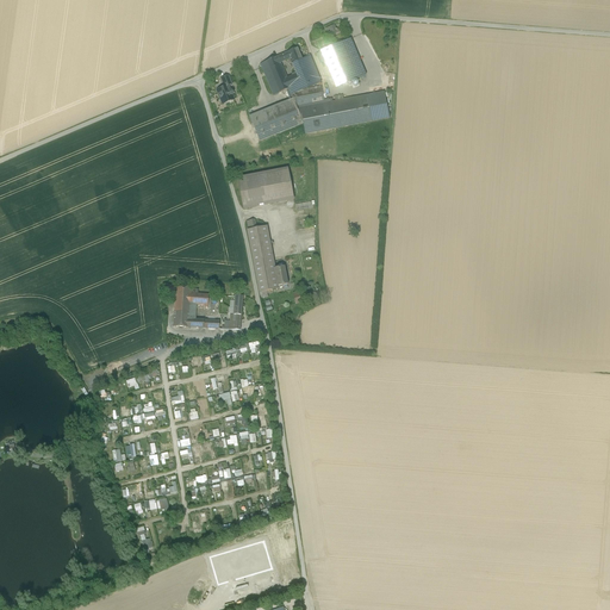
[(341,37),(337,29),(336,29),(335,25),(327,29),(330,41),(341,37)]
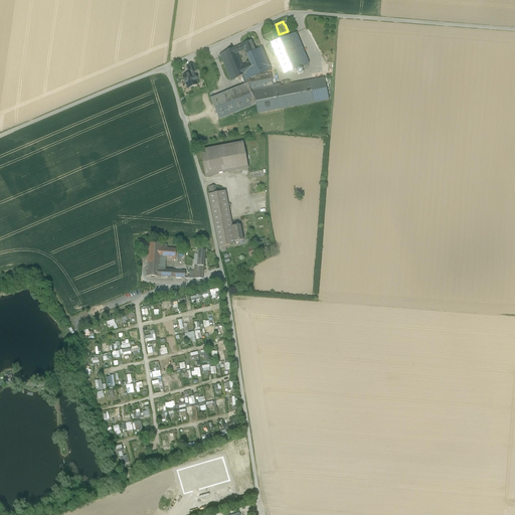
[(296,33),(271,44),(284,74),(309,64),(296,33)]
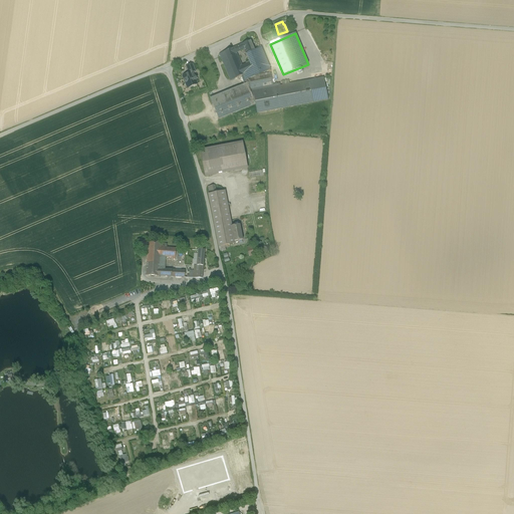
[(250,41),(242,45),(244,50),(246,55),(255,51),(254,49),(250,41)]
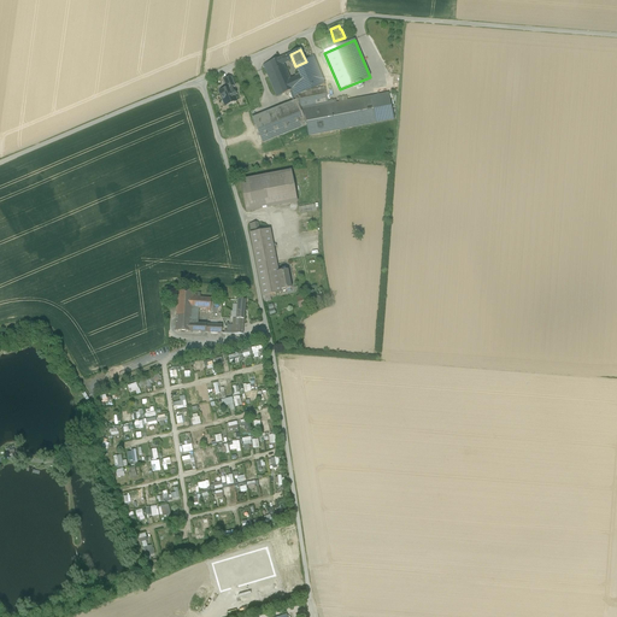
[(327,103),(324,88),(309,92),(324,84),(313,56),(305,59),(306,62),(315,82),(304,87),(293,90),(291,92),(291,94),(294,93),(297,100),(307,125),(306,125),(309,136),(393,119),(388,94),(335,104),(335,101),(327,103)]
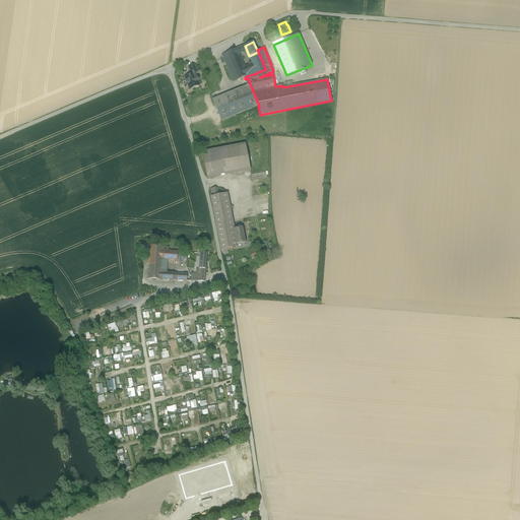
[(244,68),(238,55),(236,50),(226,53),(239,80),(245,77),(247,76),(244,68)]
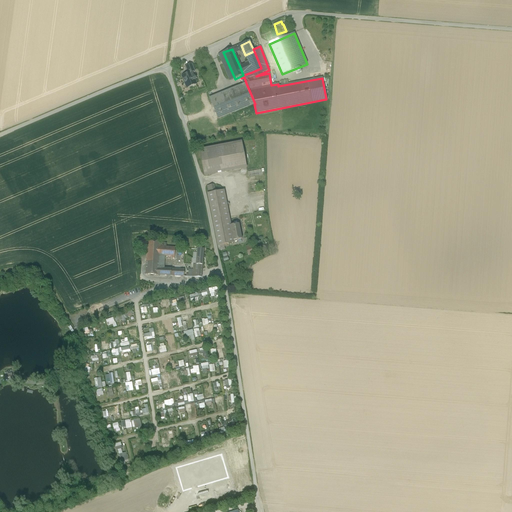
[(245,55),(248,61),(249,63),(252,72),(261,68),(254,51),(245,55)]
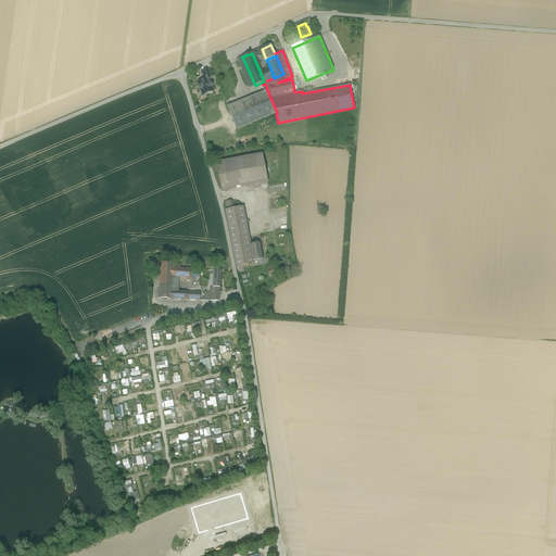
[(250,88),(255,86),(242,57),(237,59),(250,88)]
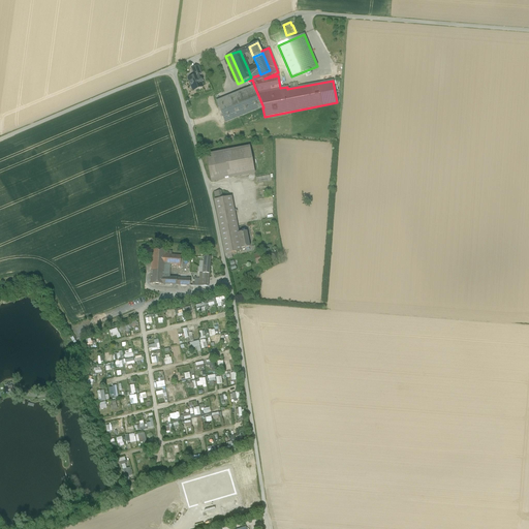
[(254,67),(248,69),(251,78),(260,74),(257,65),(254,67)]
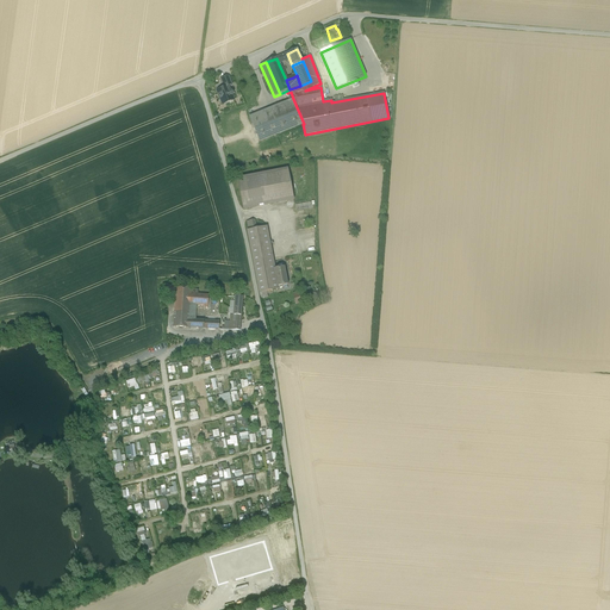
[(229,78),(219,81),(223,89),(231,86),(229,78)]
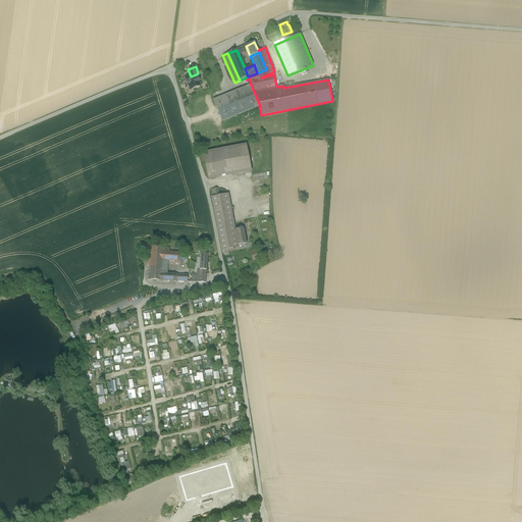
[(197,79),(195,74),(185,79),(188,87),(189,91),(193,90),(196,89),(200,87),(198,82),(200,82),(199,77),(197,79)]
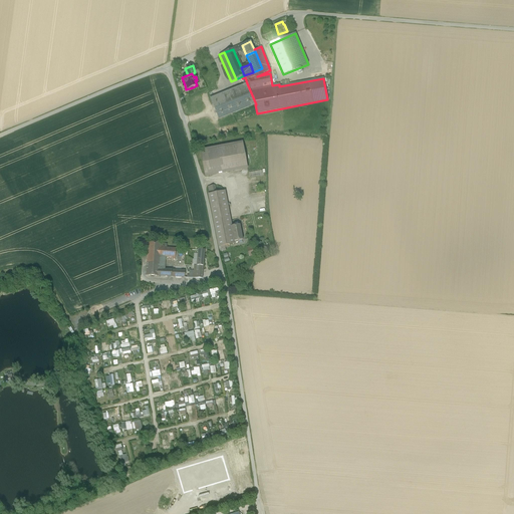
[(247,83),(211,98),(219,119),(255,104),(256,104),(247,83)]
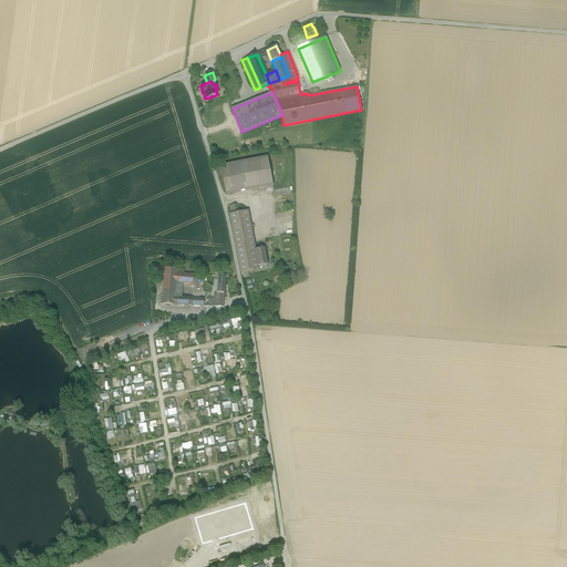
[(268,157),(219,167),(226,198),(274,189),(268,157)]
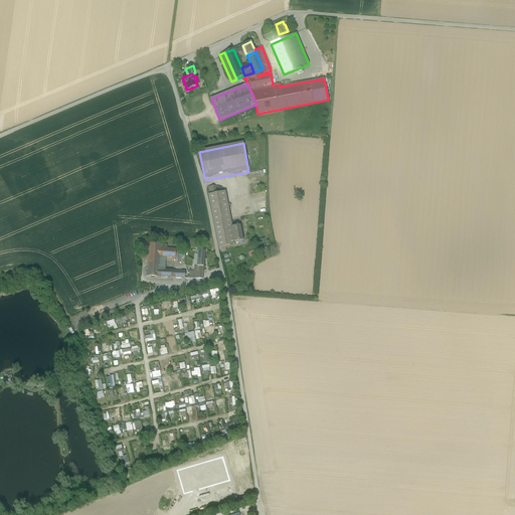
[(215,186),(208,188),(210,194),(209,195),(218,247),(234,244),(225,192),(217,193),(215,186)]
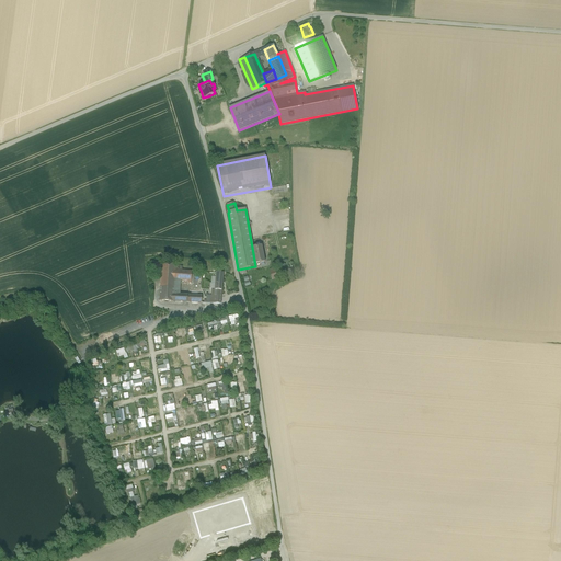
[(262,245),(252,248),(255,264),(265,262),(262,245)]
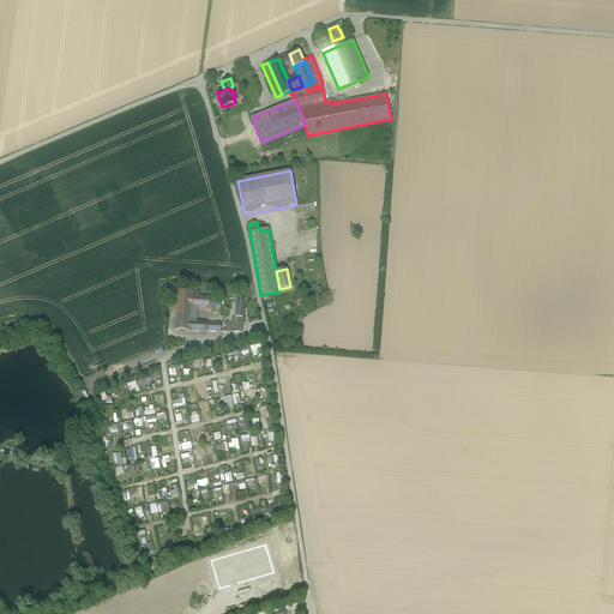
[(210,311),(210,298),(193,298),(192,292),(176,292),(174,331),(190,332),(222,332),(222,324),(217,324),(217,320),(209,320),(209,323),(198,323),(198,309),(210,311)]
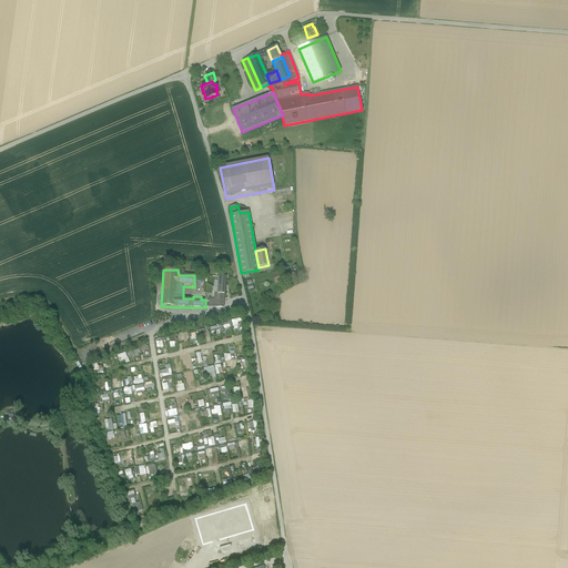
[(225,279),(215,279),(214,300),(211,300),(210,307),(224,308),(225,279)]
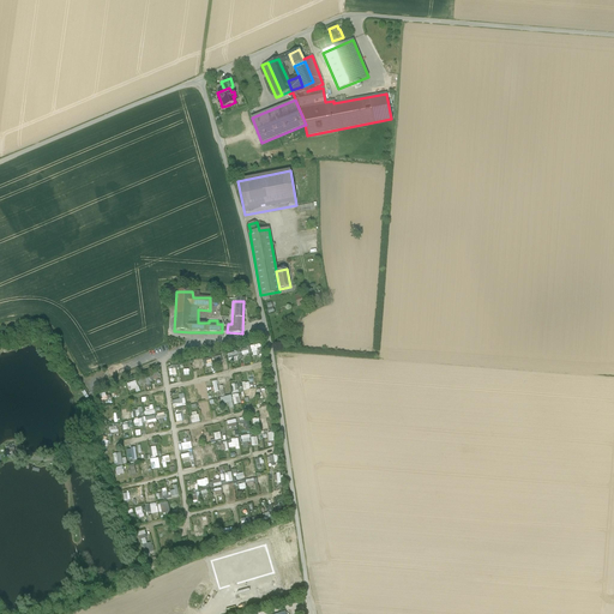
[(252,355),(262,355),(260,344),(251,345),(252,355)]
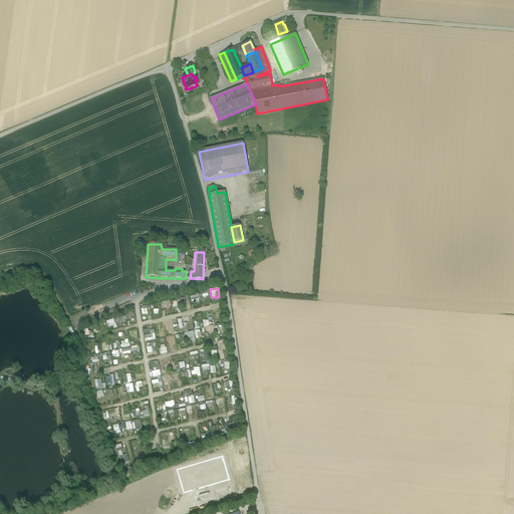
[(197,293),(198,294),(190,296),(191,301),(195,300),(195,303),(199,302),(199,300),(203,299),(203,297),(210,296),(209,290),(197,293)]
